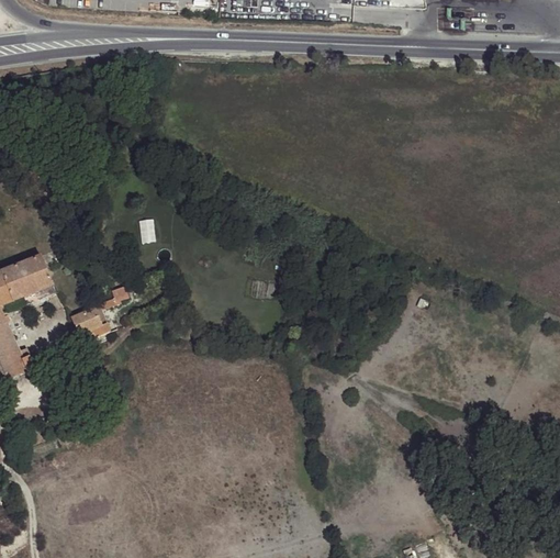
[(0,126),(14,107),(4,99),(0,104),(0,126)]
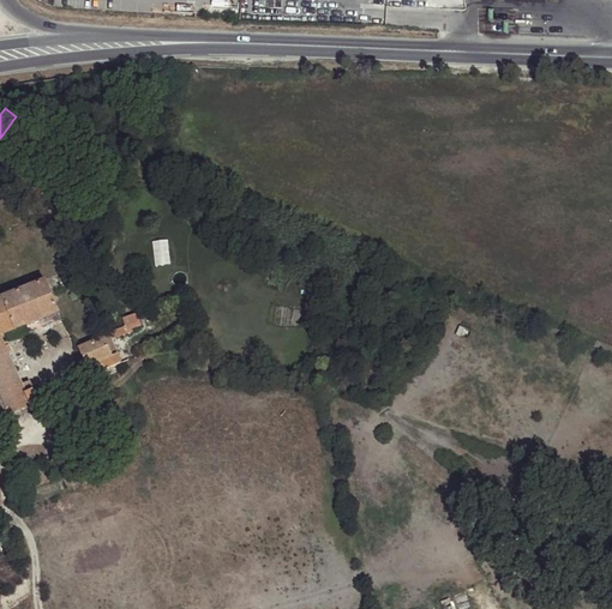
[(153,235),(154,259),(169,258),(168,234),(153,235)]
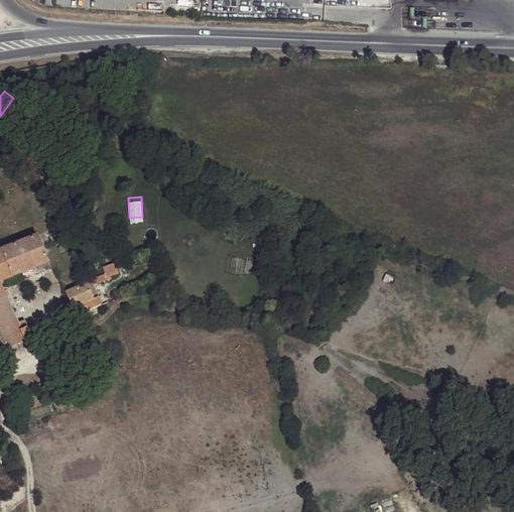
[(36,233),(0,247),(11,275),(47,261),(36,233)]
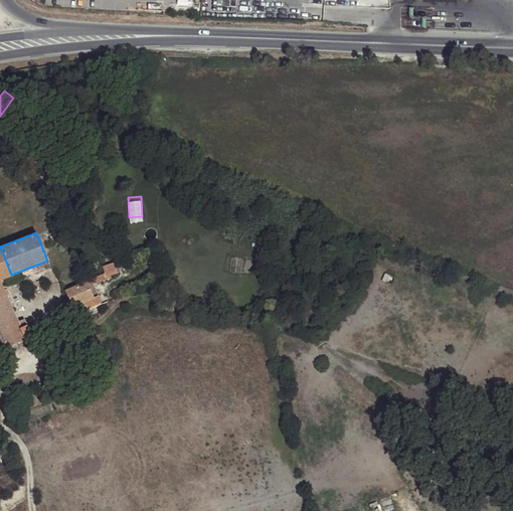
[(0,347),(4,346),(12,344),(21,341),(31,336),(29,330),(24,319),(17,321),(8,302),(5,294),(3,290),(0,282),(0,279),(11,275),(0,246),(0,347)]
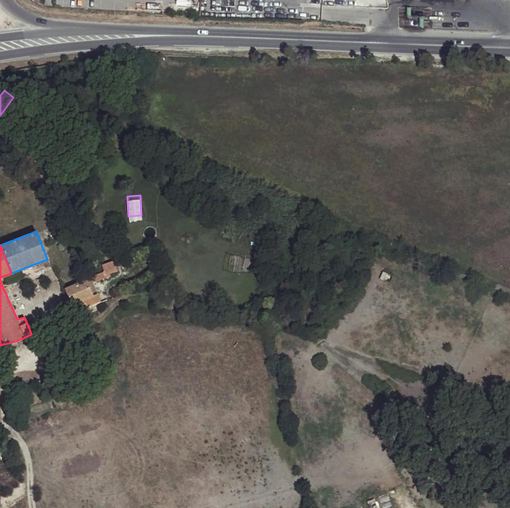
[(99,261),(102,272),(119,269),(117,257),(99,261)]
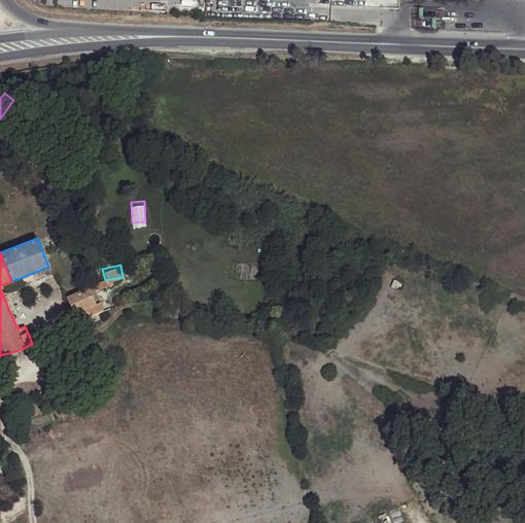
[(89,284),(65,294),(73,313),(83,308),(85,313),(97,307),(89,284)]
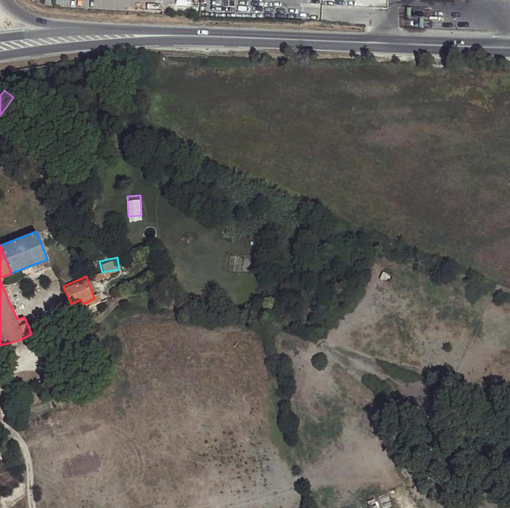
[(29,328),(31,334),(43,330),(40,324),(29,328)]
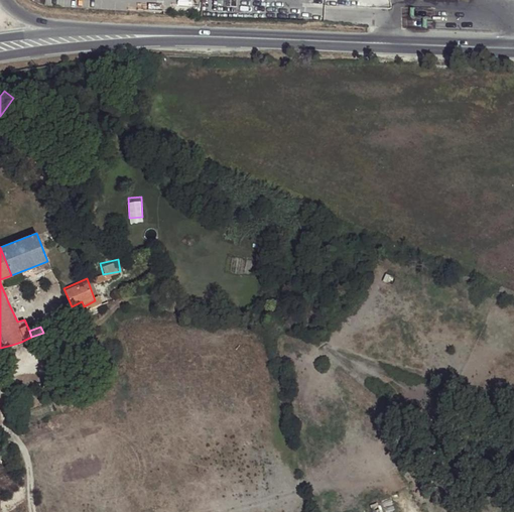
[(73,374),(73,382),(92,381),(91,372),(73,374)]
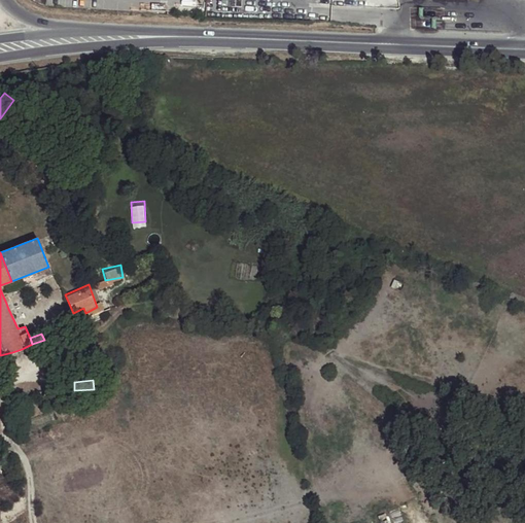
[(11,386),(4,388),(8,399),(14,398),(11,386)]
